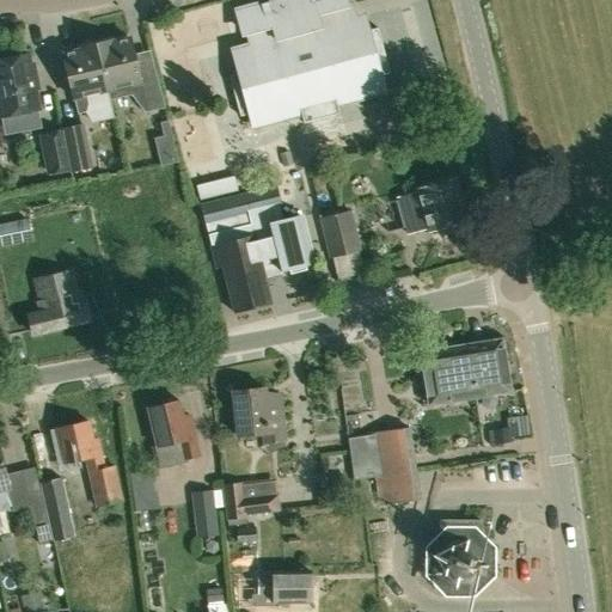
[(230,77),(242,117),(252,115),(256,126),(301,114),(304,124),(340,115),(337,104),(381,92),(378,78),(390,74),(378,29),(366,32),(361,18),(344,23),(341,8),(344,7),(342,0),(283,0),(239,12),(246,35),(250,34),(254,47),(237,51),(243,74),(230,77)]
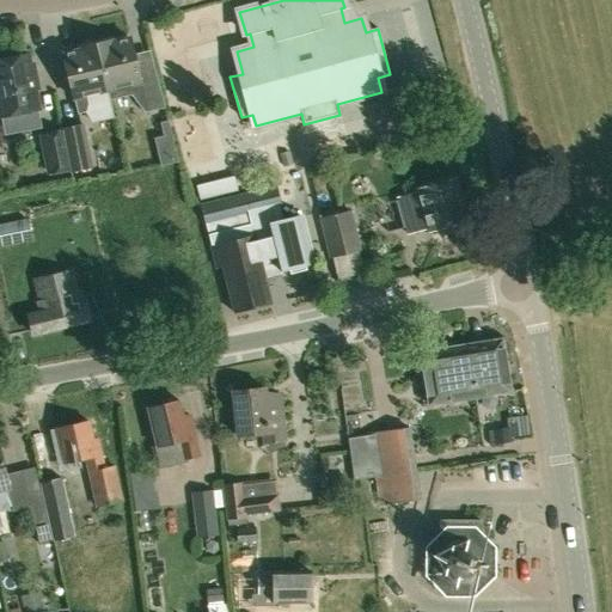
[(372,10),(374,20),(402,14),(399,4),(372,10)]
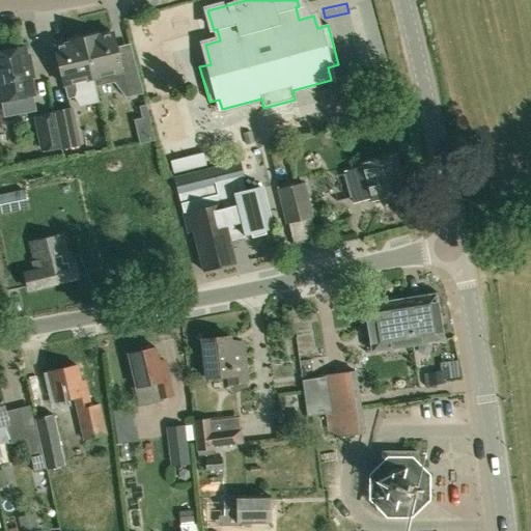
[(120,59),(113,33),(96,37),(96,34),(83,37),(93,79),(95,86),(113,82),(126,99),(143,93),(134,56),(120,59)]
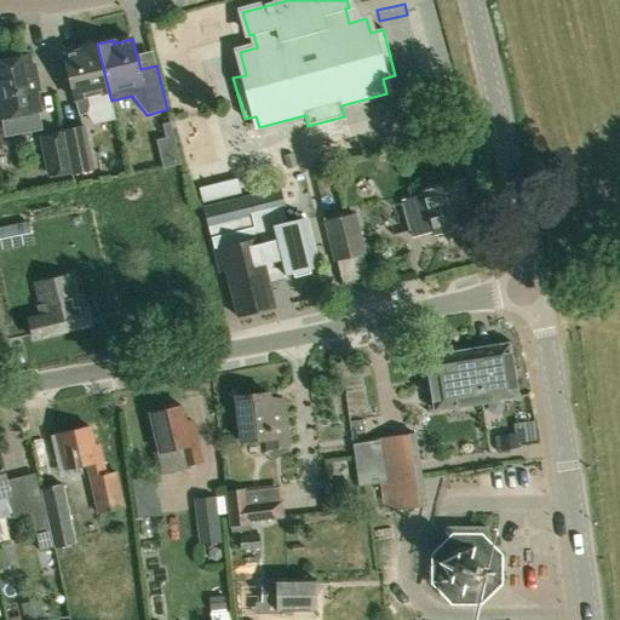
[(87,97),(109,92),(97,44),(82,47),(82,51),(63,55),(74,99),(75,99),(79,116),(87,114),(90,105),(87,97)]
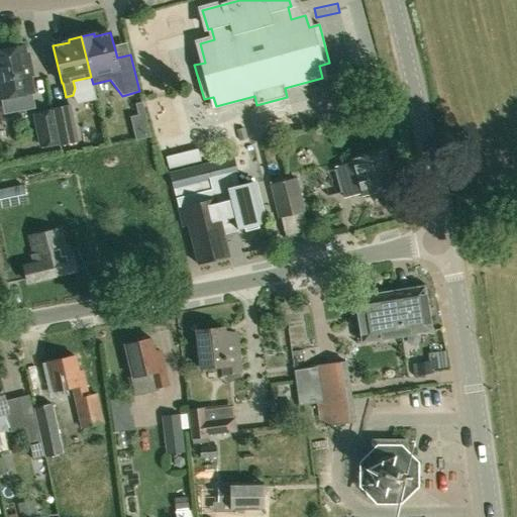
[(26,63),(23,46),(0,50),(0,94),(1,99),(32,93),(29,77),(33,76),(30,62),(26,63)]
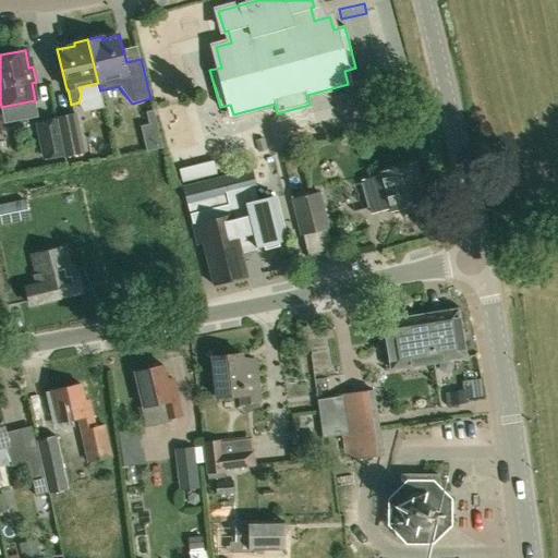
[(83,153),(75,114),(57,118),(64,156),(83,153)]
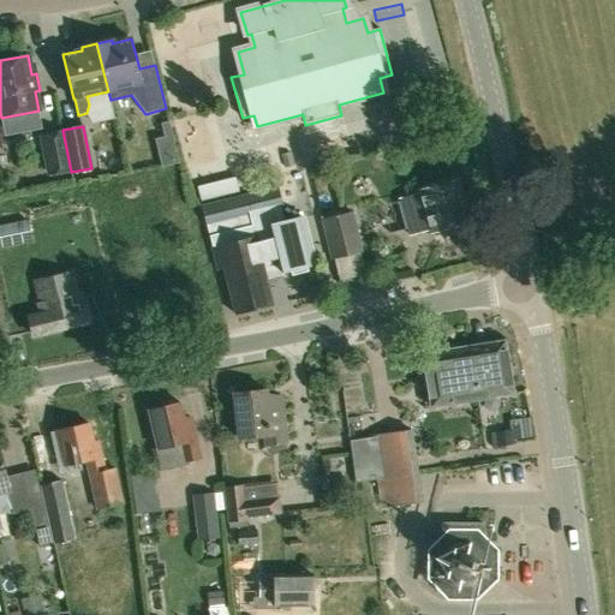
[(47,174),(69,169),(60,132),(40,136),(47,174)]
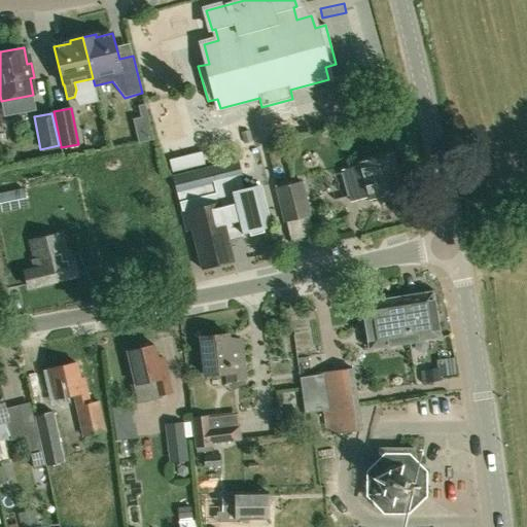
[(175,159),(179,174),(210,165),(206,150),(175,159)]
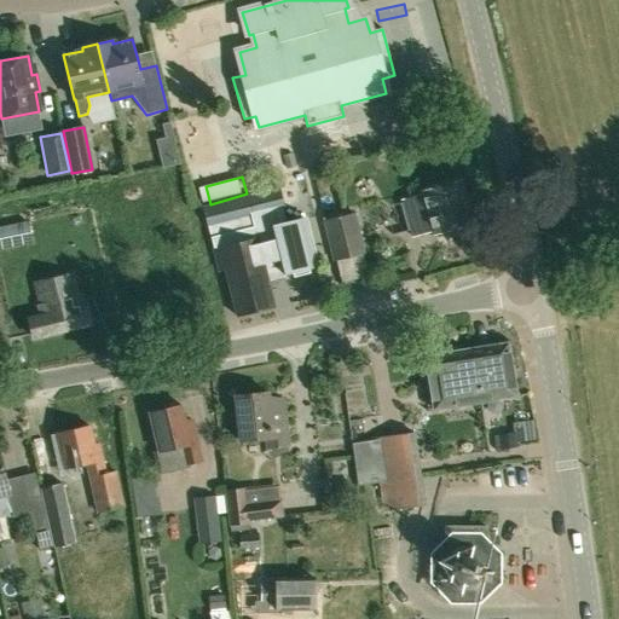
[(473,224),(462,179),(421,190),(422,195),(403,200),(411,236),(432,231),(433,233),(473,224)]
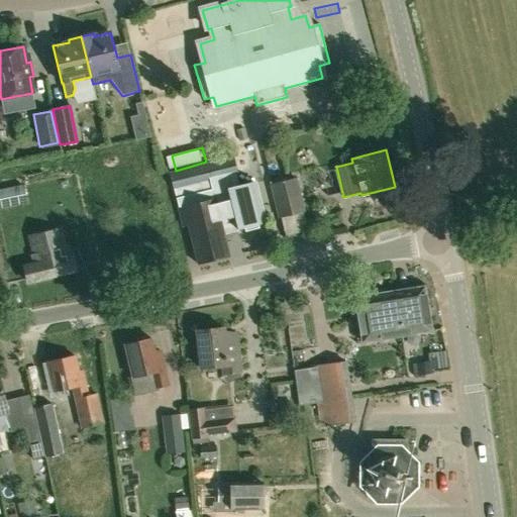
[(265,220),(255,183),(238,187),(235,175),(238,175),(234,158),(170,173),(177,199),(178,207),(183,226),(188,225),(197,265),(229,256),(224,235),(223,231),(243,226),(245,231),(260,228),(257,223),(265,221),(265,220)]
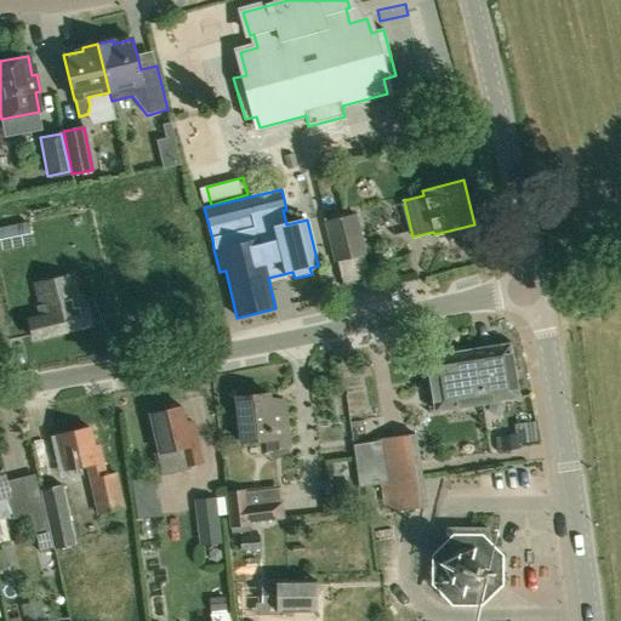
[(326,221),(336,261),(364,254),(354,214),(326,221)]
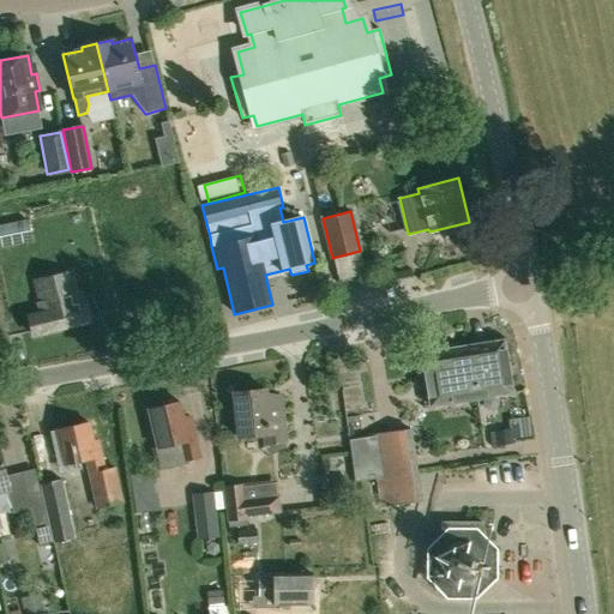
[(0,247),(13,245),(10,226),(0,227),(0,247)]
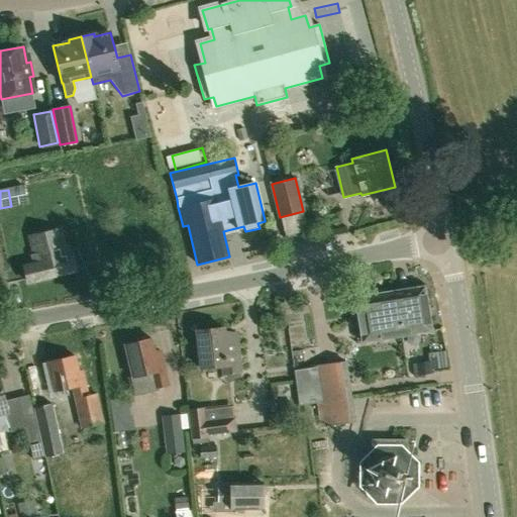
[(33,254),(30,254),(32,264),(24,266),(29,283),(76,272),(72,253),(69,254),(66,244),(64,245),(61,229),(29,236),(33,254)]
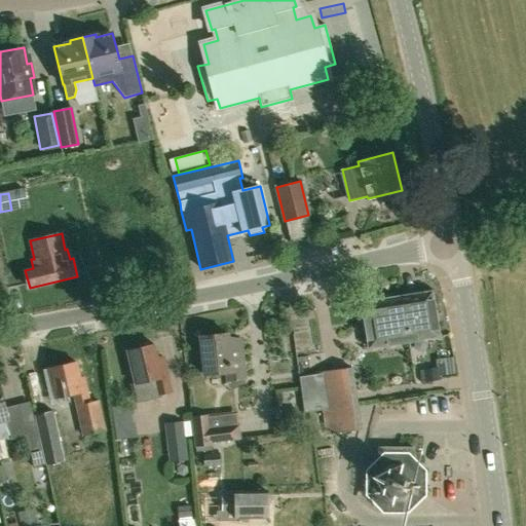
[(402,296),(409,340),(439,336),(431,291),(402,296)]
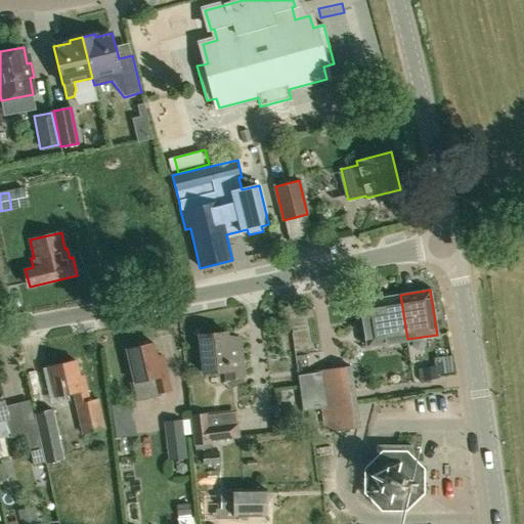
[(407,339),(400,295),(360,300),(367,345),(407,339)]
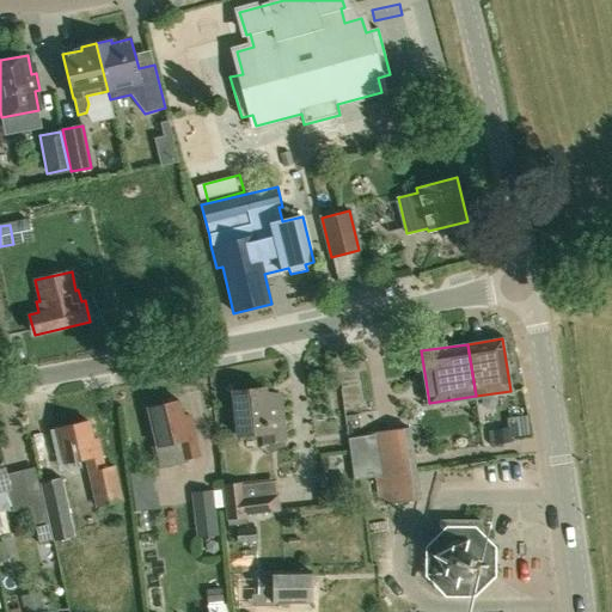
[(233,391),(238,436),(267,433),(268,444),(285,441),(281,405),(267,408),(264,387),(233,391)]
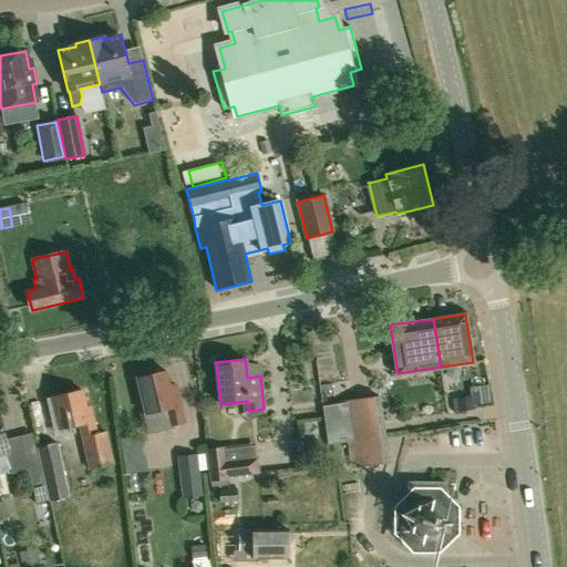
[(297,367),(299,405),(327,404),(326,366),(297,367)]
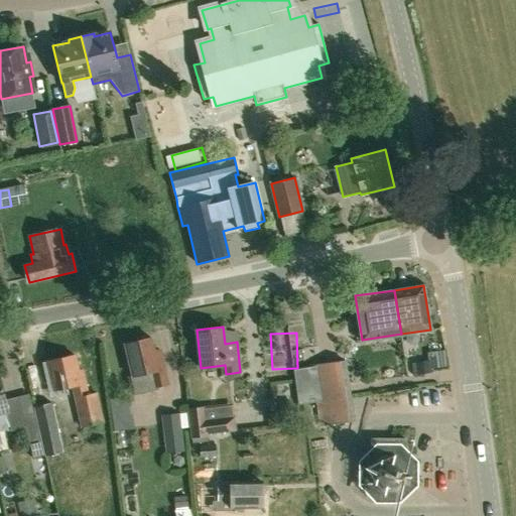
[(125,344),(133,376),(151,372),(155,387),(168,384),(160,350),(153,352),(150,338),(125,344)]
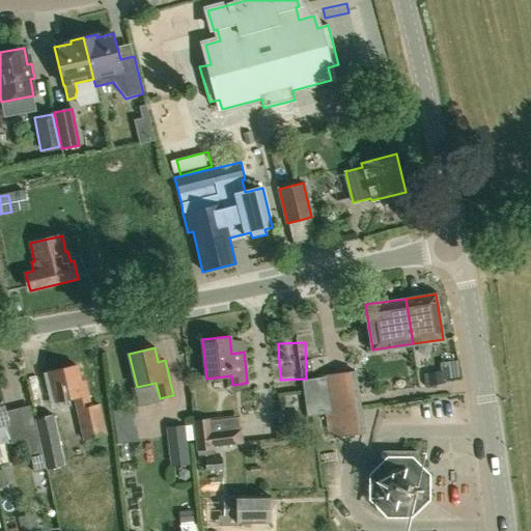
[(465,371),(463,356),(443,359),(445,373),(465,371)]
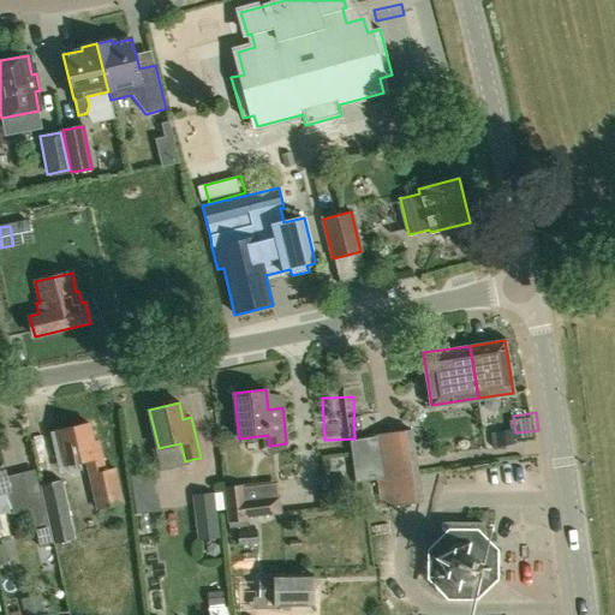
[(121,503),(114,469),(105,471),(99,441),(93,442),(89,423),(57,430),(65,465),(85,461),(96,509),(121,503)]
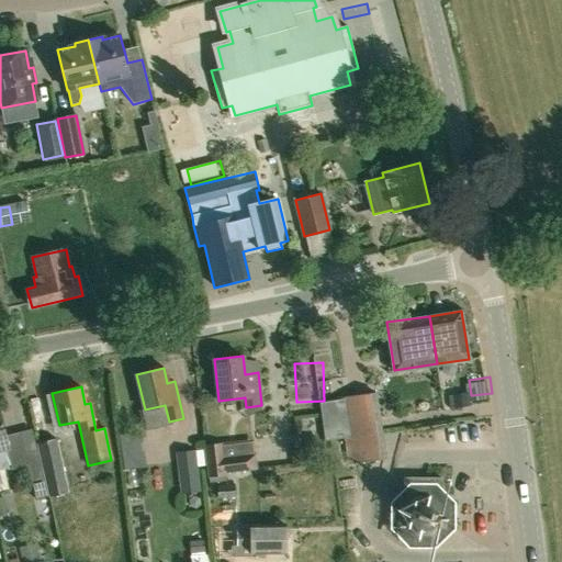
[(338,397),(344,437),(348,463),(385,458),(375,392),(338,397)]
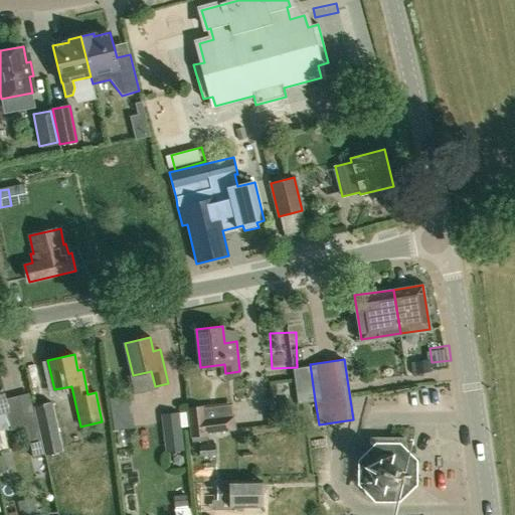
[(0,375),(0,428),(10,426),(11,431),(25,426),(18,395),(5,398),(0,375)]
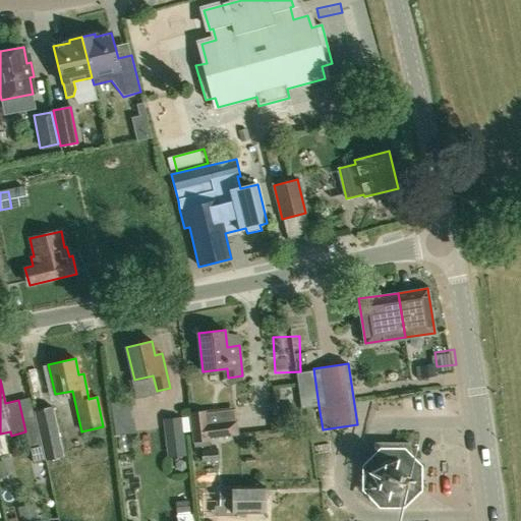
[(135,399),(118,400),(119,430),(136,429),(135,399)]
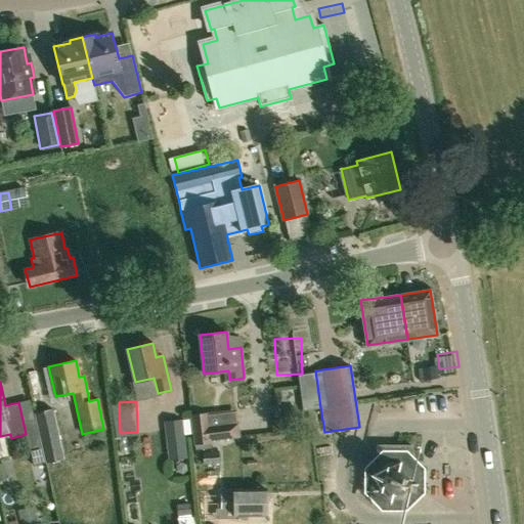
[(46,463),(63,459),(53,409),(35,413),(46,463)]
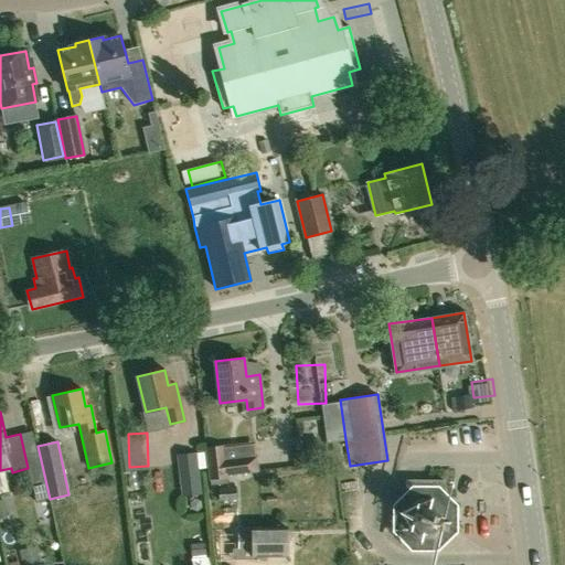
[(223,448),(205,450),(205,451),(208,469),(209,480),(226,478),(226,477),(257,472),(255,457),(224,461),(223,448)]
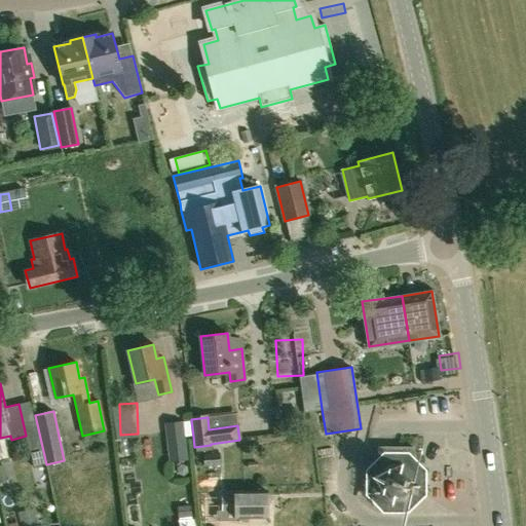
[(182,421),(163,423),(168,463),(187,460),(185,438),(193,437),(191,420),(182,421)]
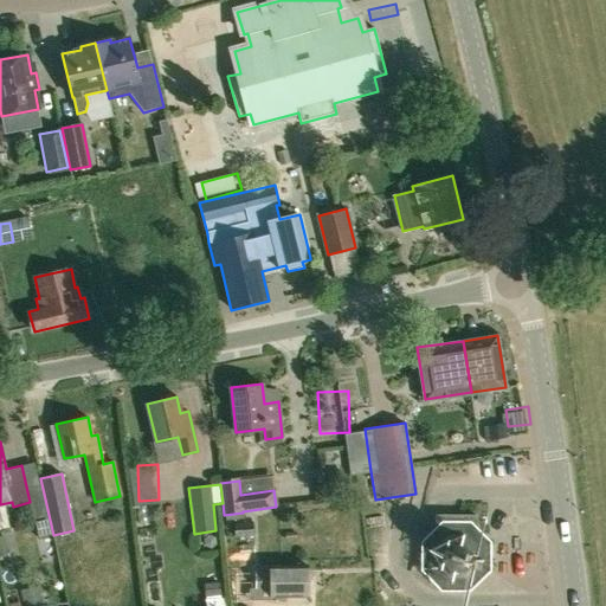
[(470,521),(442,521),(420,541),(420,571),(440,592),(470,592),(490,572),(491,542),(470,521)]
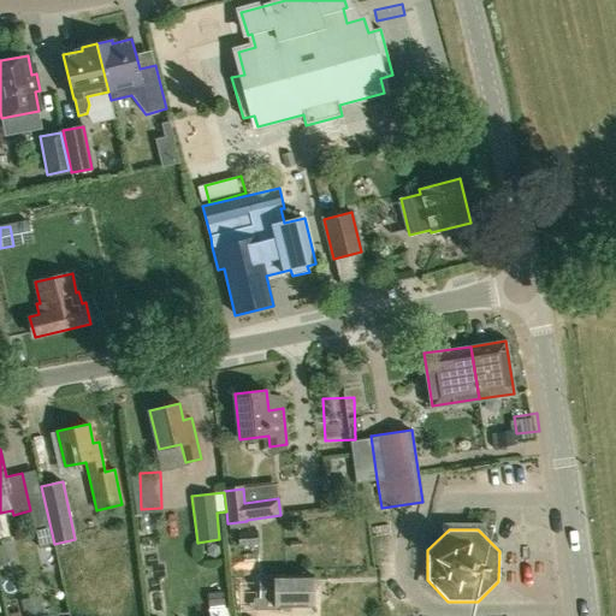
[(240,548),(256,546),(258,546),(256,533),(238,534),(240,548)]
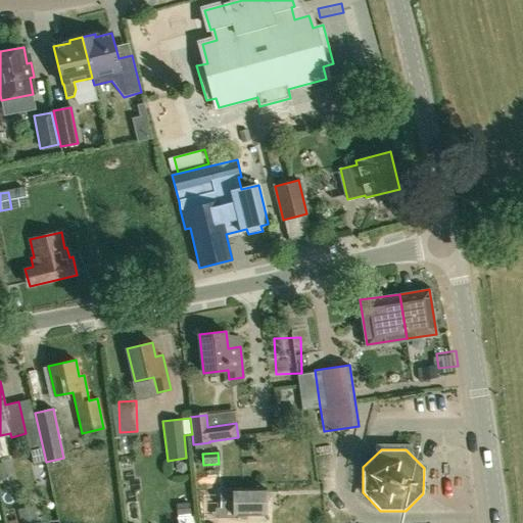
[(233,489),(233,492),(221,492),(221,506),(234,506),(234,516),(265,516),(265,488),(233,489)]
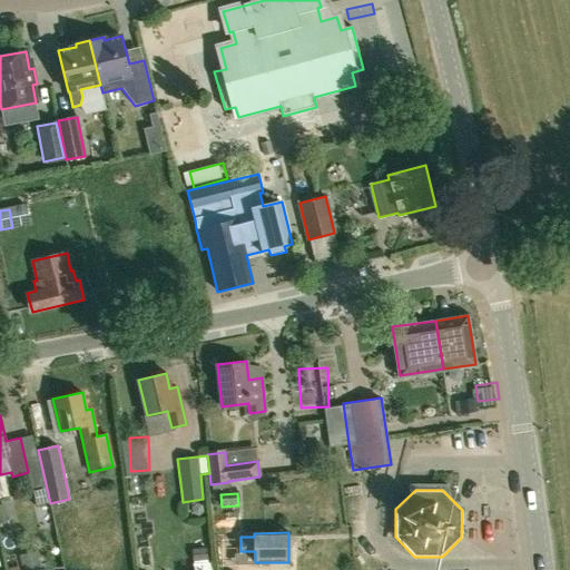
[(222,553),(225,553),(237,553),(237,544),(222,544),(222,553)]
